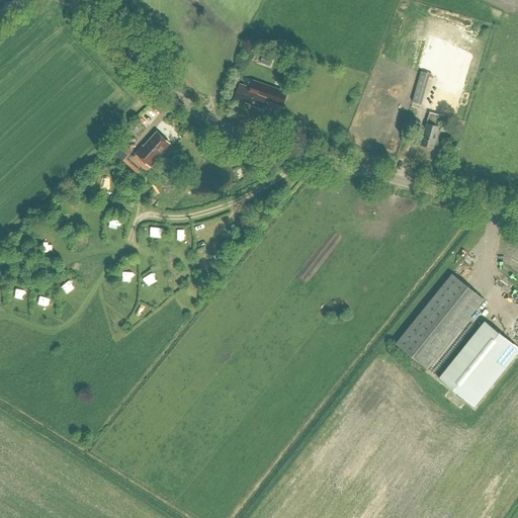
[(449,86),(456,88),(460,74),(462,75),(465,76),(466,70),(471,55),(468,55),(466,54),(459,52),(454,66),(453,72),(449,86)]
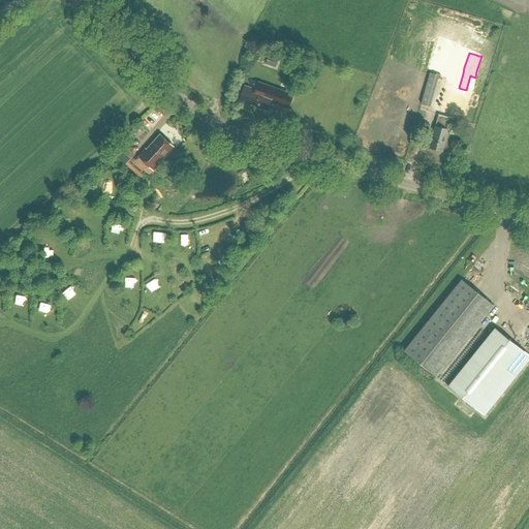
[(269,55),(266,63),(275,66),(278,58),(269,55)]
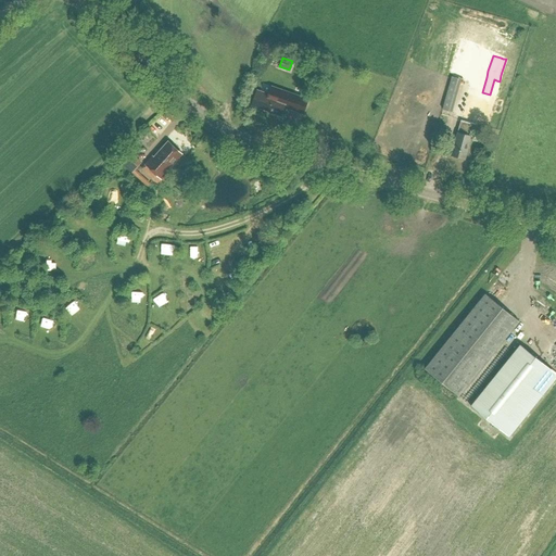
[(269,95),(256,90),(251,104),(281,115),(285,106),(303,112),(308,99),(272,86),(269,95)]
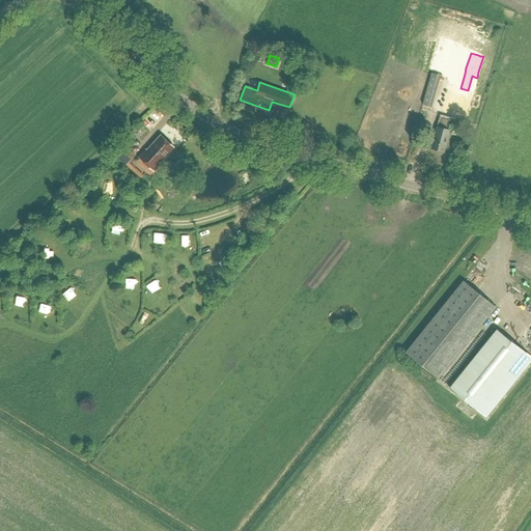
[(466,96),(458,94),(455,105),(463,107),(466,107),(468,108),(471,99),(469,98),(466,96)]
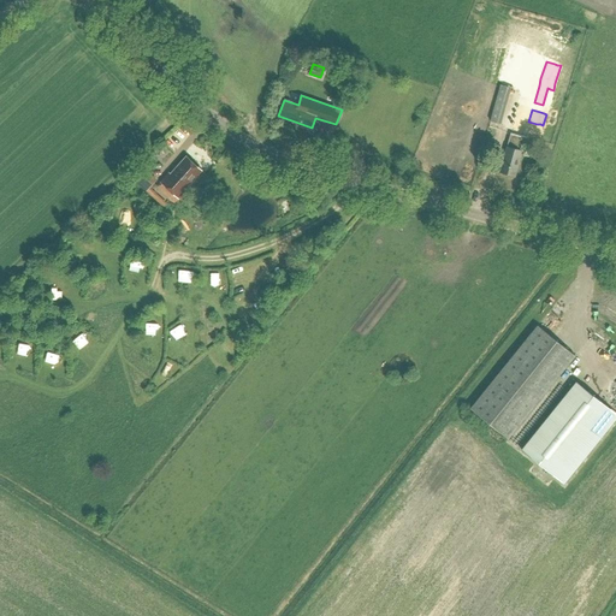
[(521,149),(525,137),(513,134),(508,146),(507,146),(499,171),(515,176),(522,150),(521,149)]
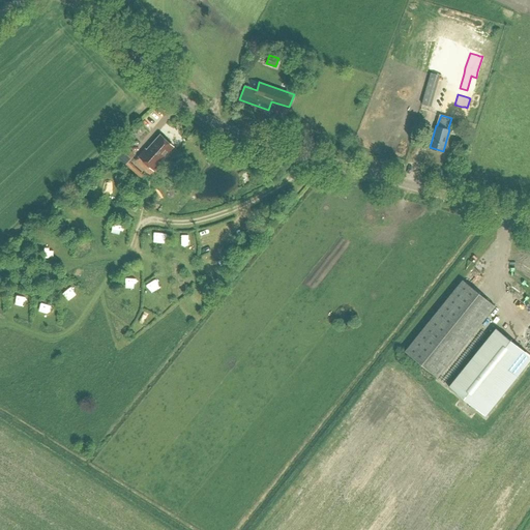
[(144,119),(139,122),(142,127),(148,124),(144,119)]
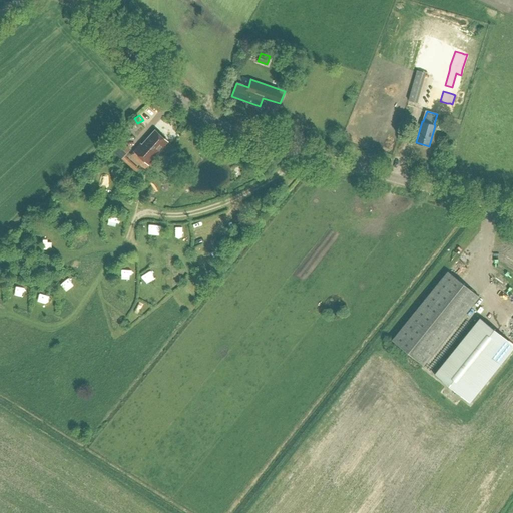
[(155,158),(168,142),(154,130),(142,145),(140,143),(132,152),(150,167),(157,159),(155,158)]
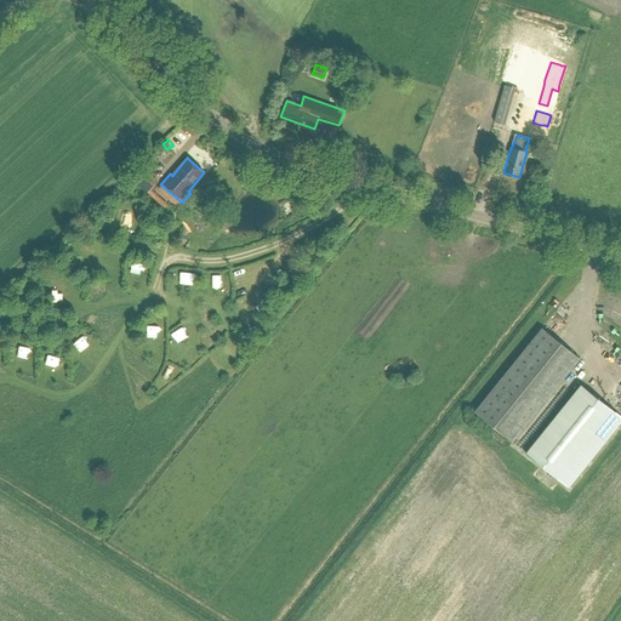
[(80,241),(74,251),(84,258),(91,249),(80,241)]
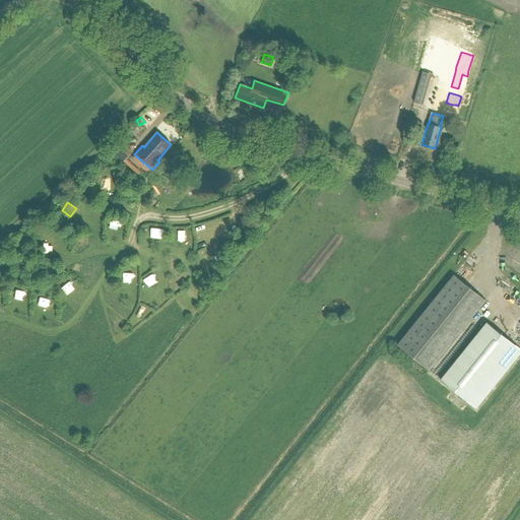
[(110,222),(107,231),(116,234),(119,225),(110,222)]
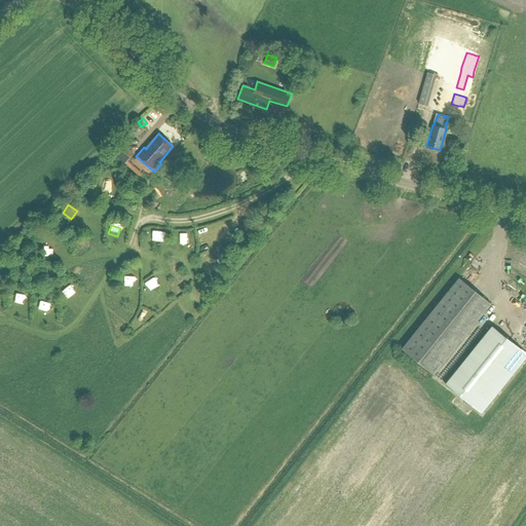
[(152,238),(159,240),(162,229),(155,227),(152,238)]
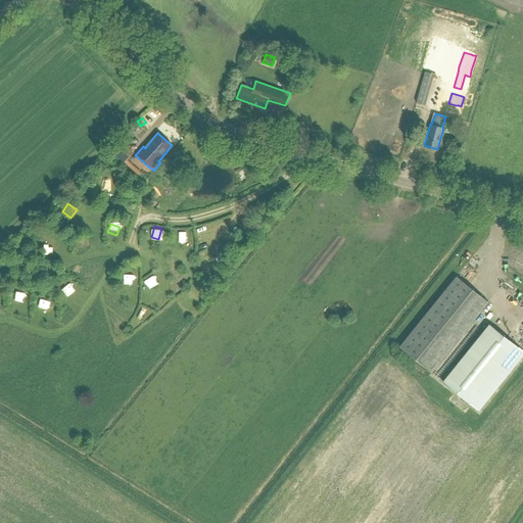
[(174,240),(184,240),(184,229),(174,230),(174,240)]
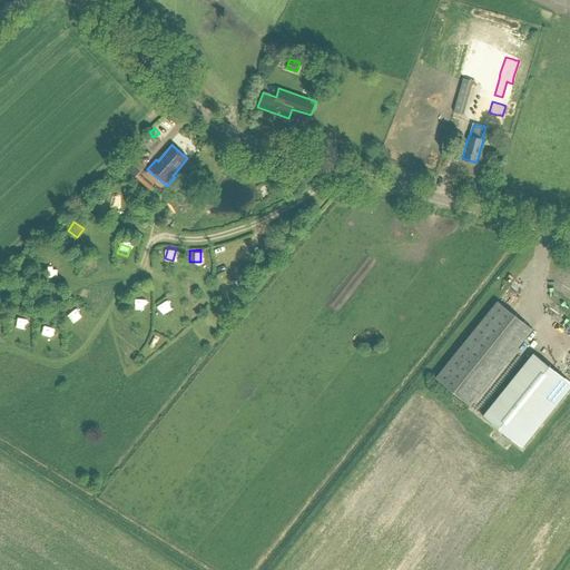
[(59,294),(61,305),(74,303),(70,291),(59,294)]
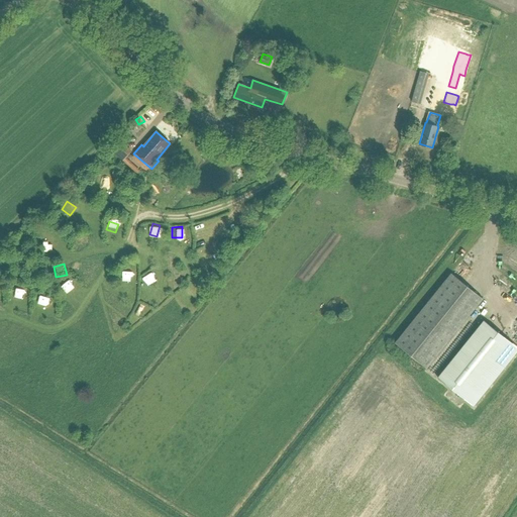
[(122,280),(128,273),(119,267),(114,274),(122,280)]
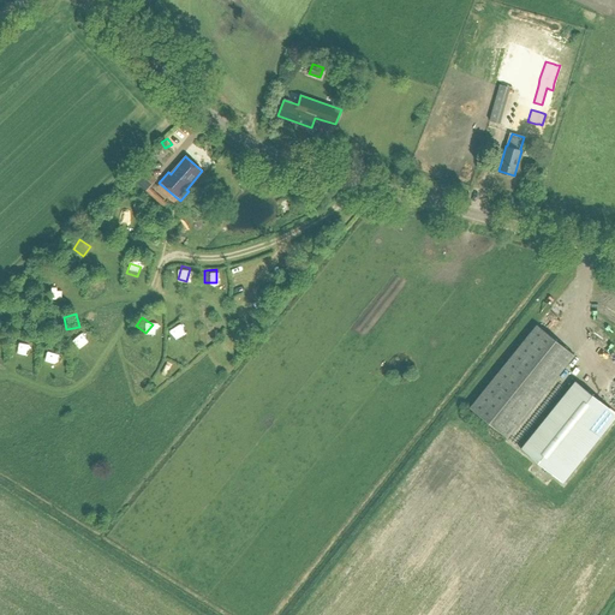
[(169,336),(181,328),(177,322),(165,330),(169,336)]
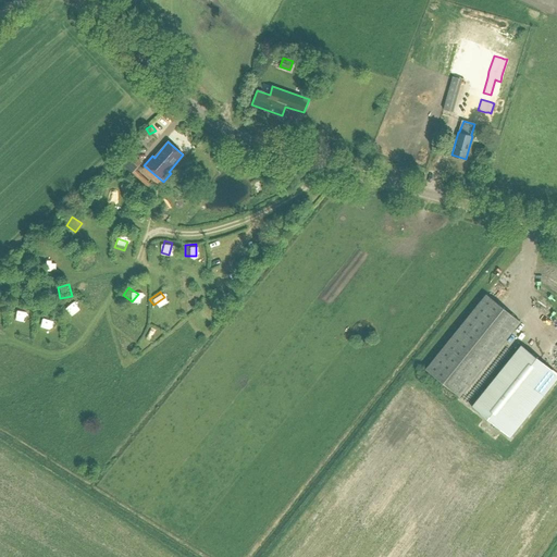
[(485,296),(428,370),(462,397),(520,323),(485,296)]
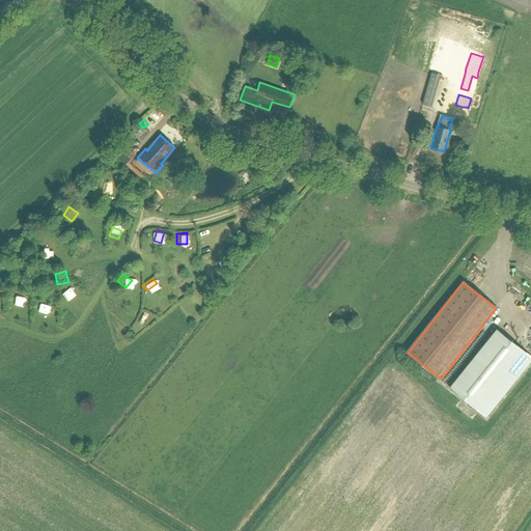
[(198,297),(204,288),(199,284),(192,292),(198,297)]
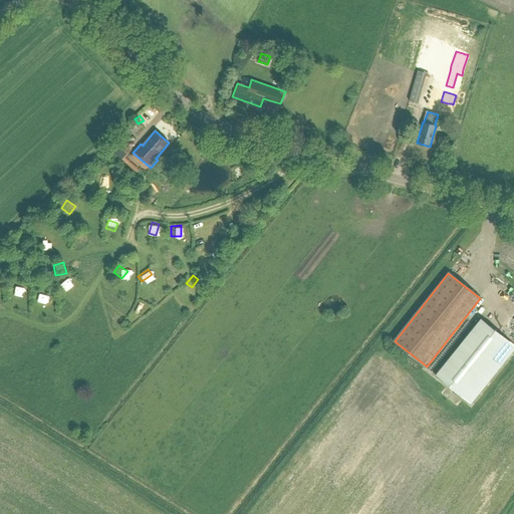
[(142,281),(138,291),(147,294),(151,284),(142,281)]
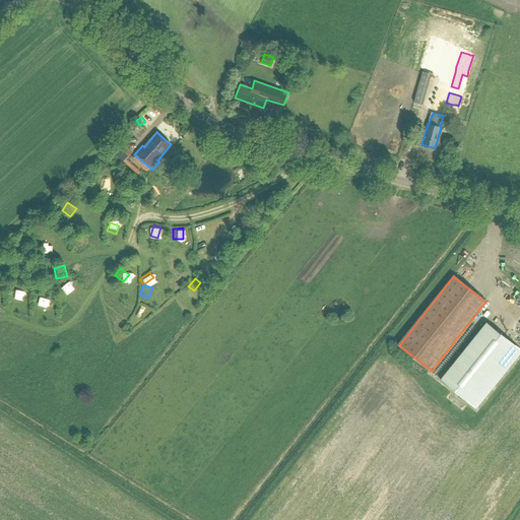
[(442,380),(477,408),(519,353),(519,349),(485,324),(442,380)]
